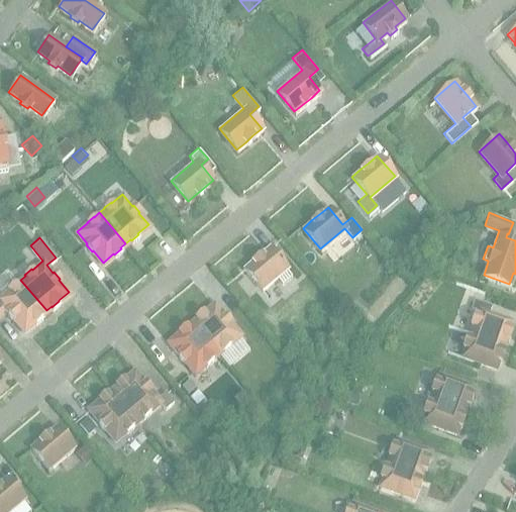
[(243,268),(261,289),(277,276),(281,281),(290,274),(286,268),(287,267),(269,246),(260,253),(252,260),(252,261),(243,268)]
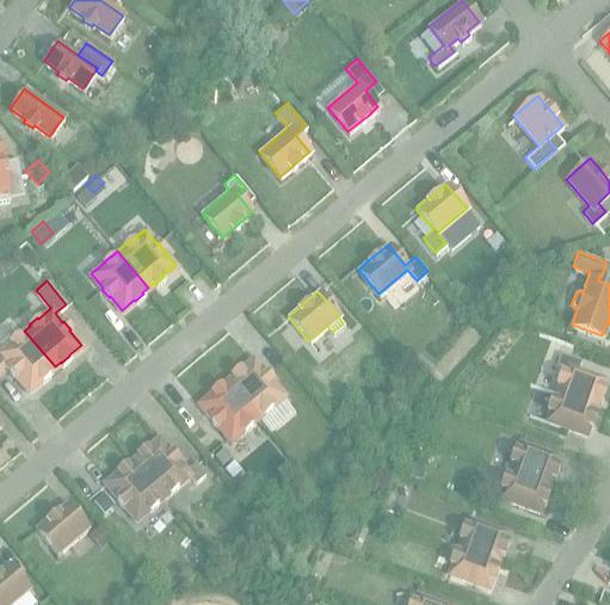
[(49,372),(55,366),(24,331),(18,335),(17,334),(8,341),(10,343),(0,350),(0,366),(5,363),(8,366),(7,368),(14,376),(16,375),(28,389),(41,380),(49,374),(49,372)]
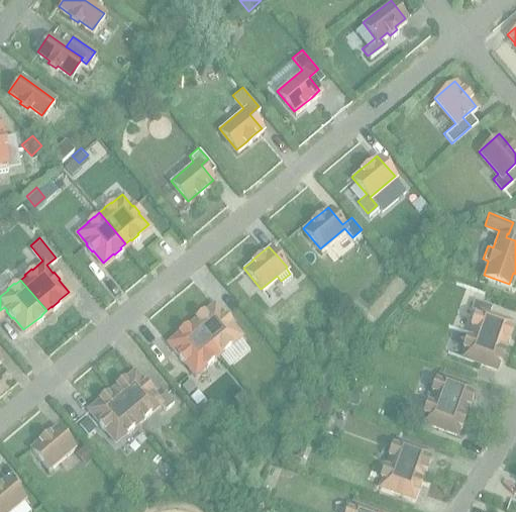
[(470,331),(503,343),(505,337),(507,338),(511,328),(509,327),(511,320),(488,311),(491,304),(473,297),(470,306),(478,309),(476,315),(474,314),(470,324),(473,325),(470,331)]
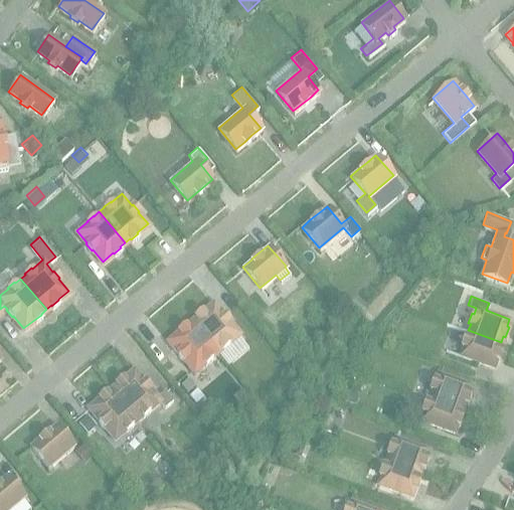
[(190,320),(215,351),(220,347),(221,348),(228,342),(227,341),(238,332),(228,320),(229,320),(223,313),(222,313),(212,302),(202,310),(201,310),(194,315),(195,316),(190,320)]
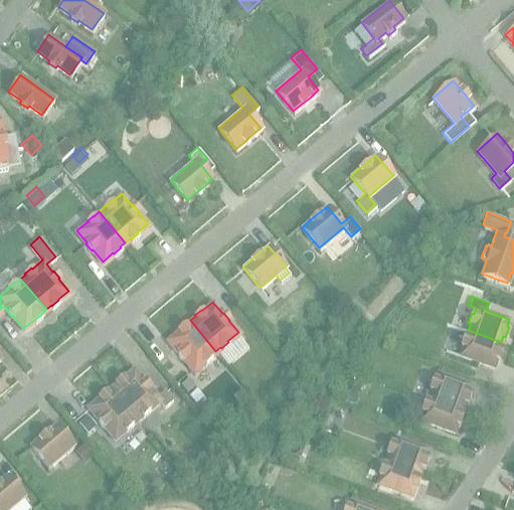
[(210,355),(215,351),(190,320),(185,325),(184,324),(177,330),(178,330),(167,339),(177,351),(176,352),(182,359),(183,358),(193,370),(204,361),(204,362),(211,356),(210,355)]
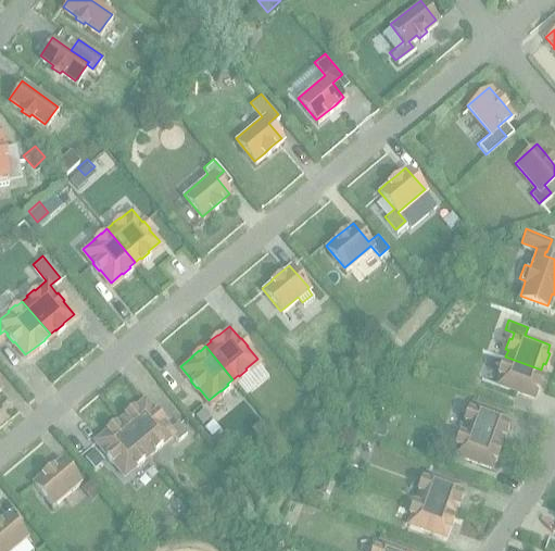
[(539,376),(541,370),(505,357),(503,363),(501,362),(496,373),(500,374),(496,382),(532,393),(534,387),(538,387),(541,376),(539,376)]
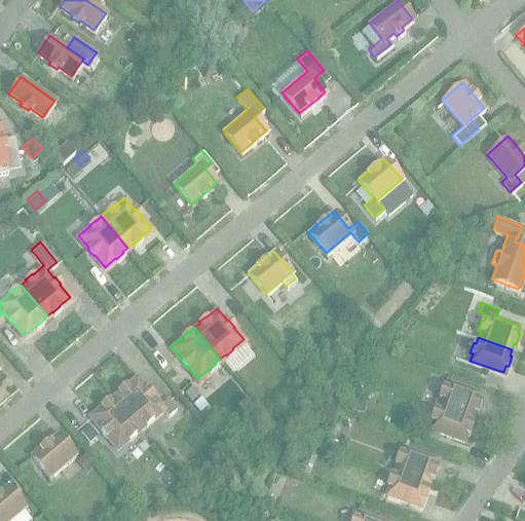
[(381,369),(371,364),(366,375),(377,379),(381,369)]
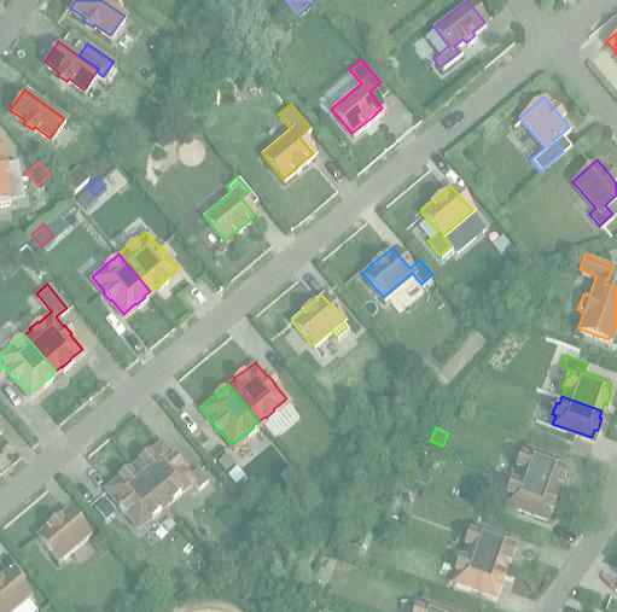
[(133,465),(163,501),(169,496),(170,497),(179,490),(178,489),(190,479),(197,487),(207,478),(196,466),(186,473),(179,465),(180,464),(173,455),(172,456),(159,442),(147,453),(146,452),(138,459),(139,459),(133,465)]
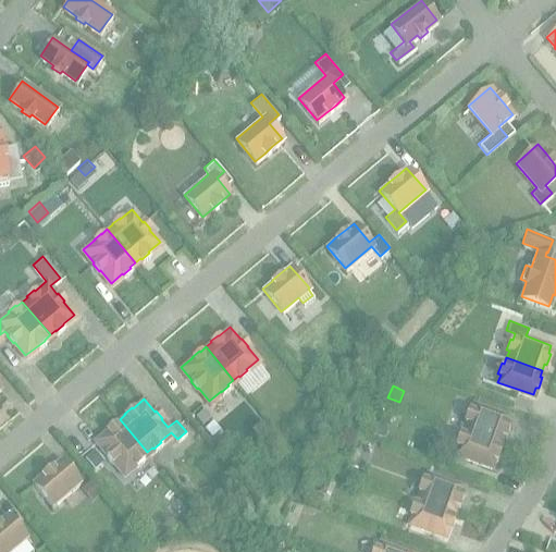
[(464,428),(499,440),(502,433),(504,434),(508,424),(506,424),(508,416),(473,403),(470,411),(468,409),(464,420),(467,421),(464,428)]
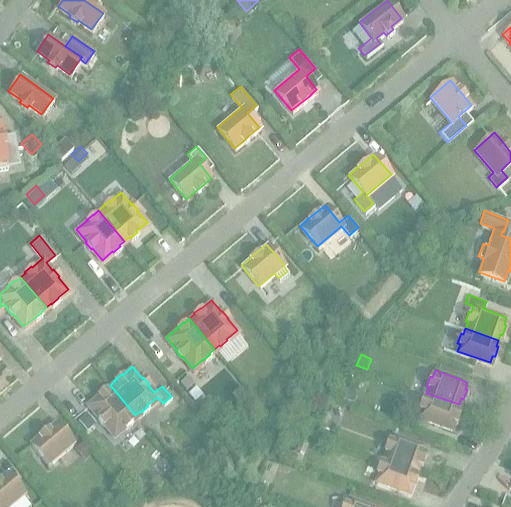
[(185,373),(178,379),(185,387),(192,380),(185,373)]
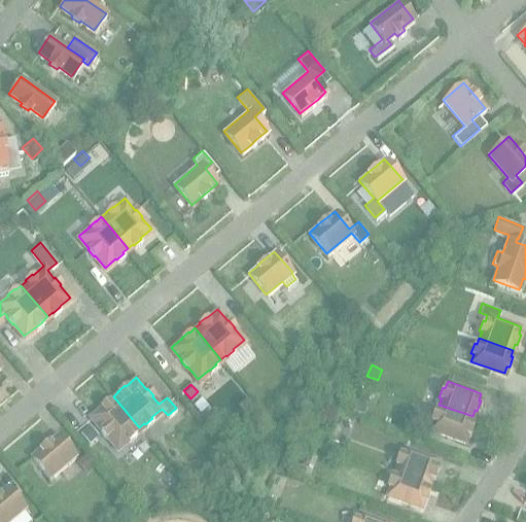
[(135,432),(139,427),(113,396),(108,401),(107,399),(100,406),(101,407),(90,415),(100,427),(99,428),(105,436),(106,435),(116,447),(128,438),(128,439),(135,432)]
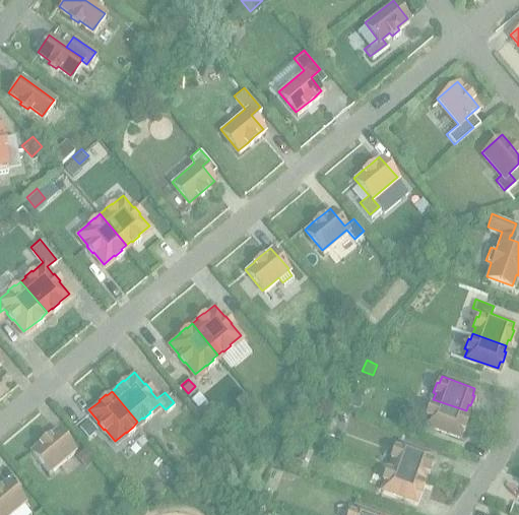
[(351,391),(347,402),(358,405),(362,394),(351,391)]
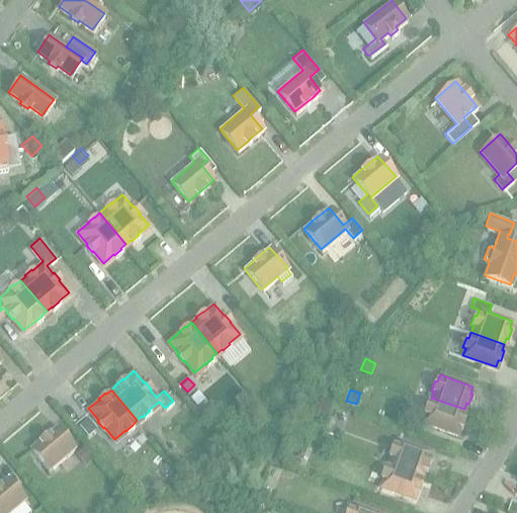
[(462,415),(464,409),(431,398),(429,403),(427,402),(423,412),(426,413),(423,420),(456,432),(458,425),(461,426),(464,416),(462,415)]
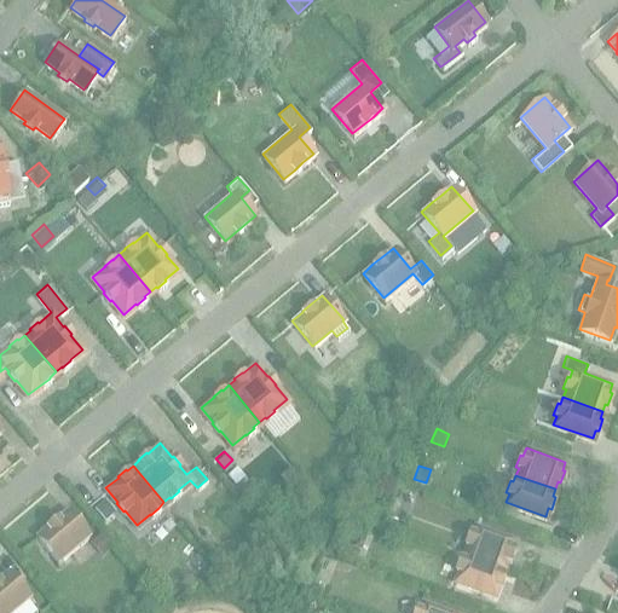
[(47,526),(36,535),(57,560),(87,535),(67,509),(56,519),(47,526)]
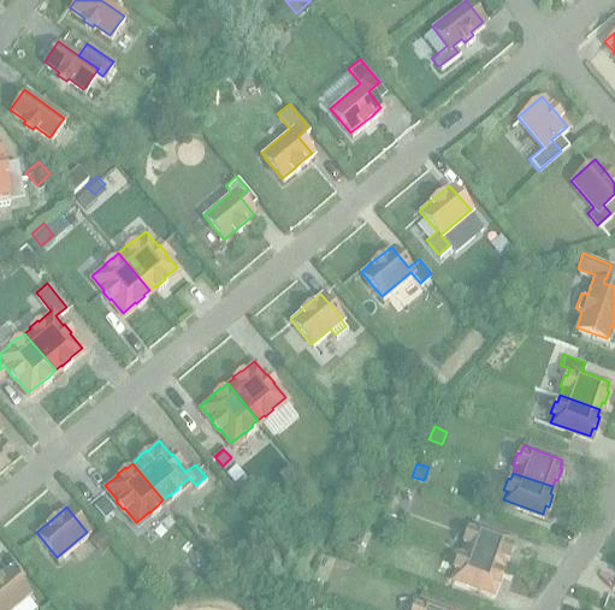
[(462,549),(501,563),(503,556),(507,557),(510,545),(508,544),(512,537),(472,522),(468,531),(466,529),(461,542),(465,543),(462,549)]
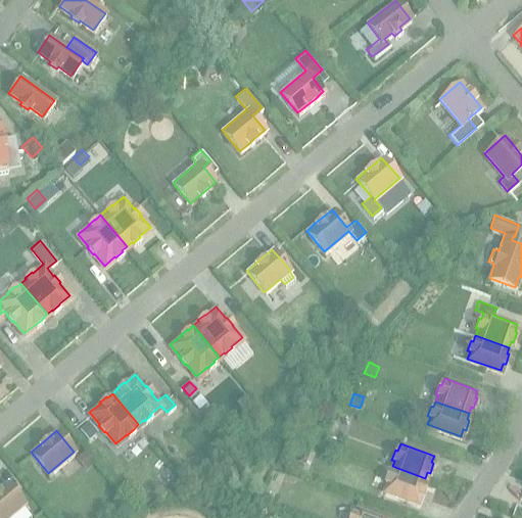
[(423,484),(425,478),(392,466),(390,472),(387,471),(383,481),(386,482),(383,489),(417,502),(419,495),(422,496),(425,485),(423,484)]
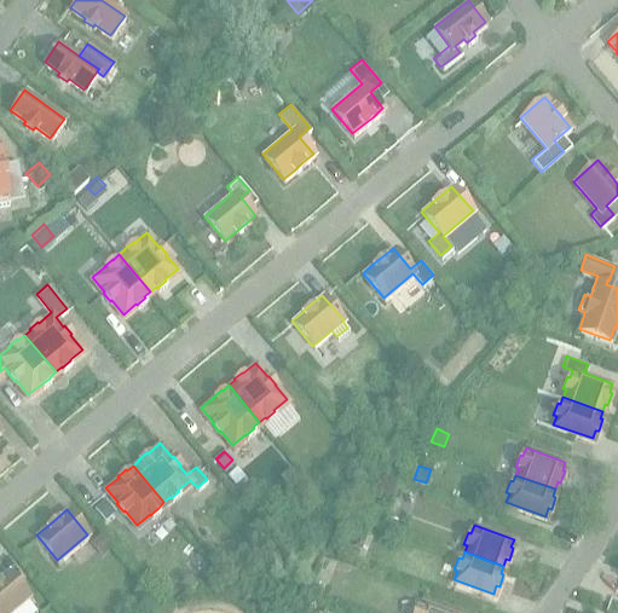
[(0,612),(6,612),(28,595),(7,571),(0,576),(0,612)]
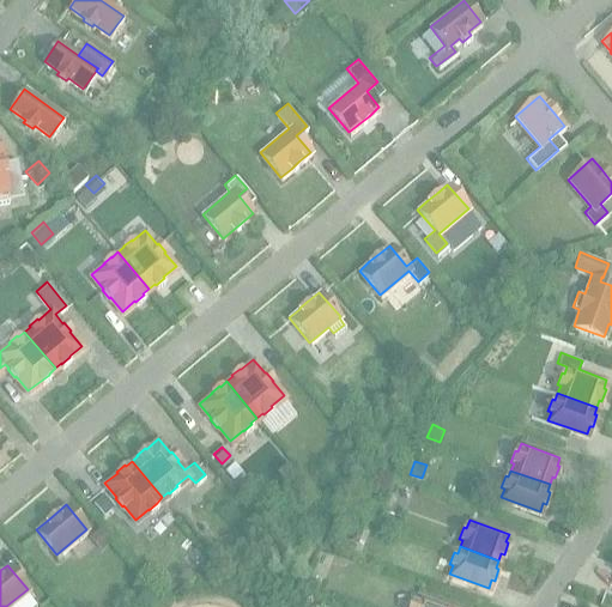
[(309,570),(307,577),(316,582),(320,574),(309,570)]
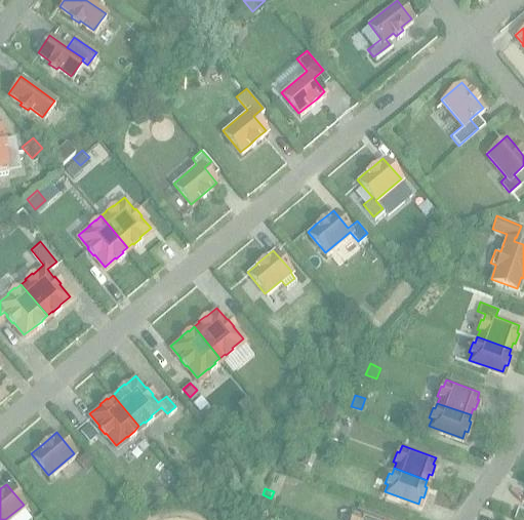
[(252,512),(263,516),(266,509),(255,504),(252,512)]
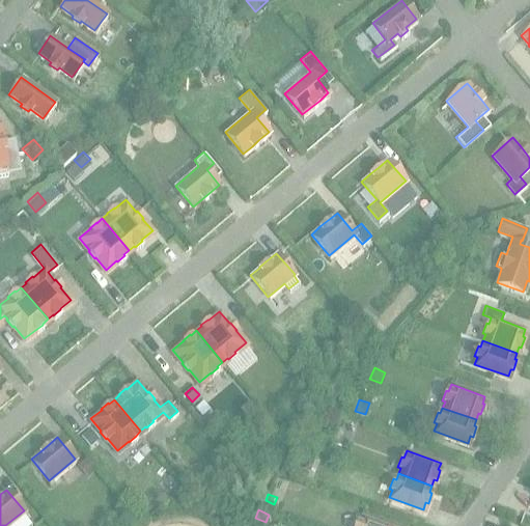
[(389,525),(361,516),(358,523),(356,522),(354,525),(389,525)]
